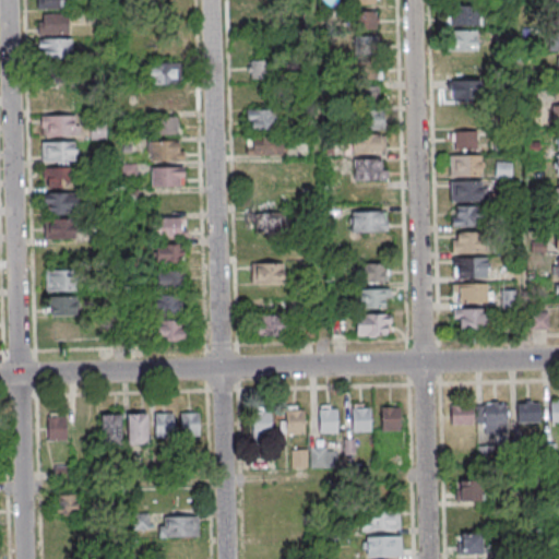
[(37,0),(38,9),(68,9),(67,0),(37,0)]
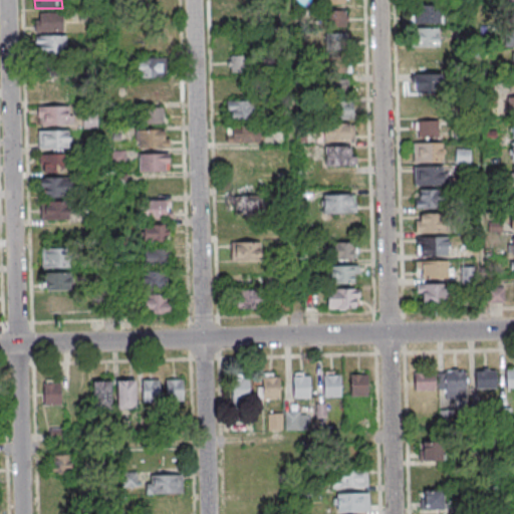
[(441,23),(441,6),(413,6),(413,23),(441,23)]
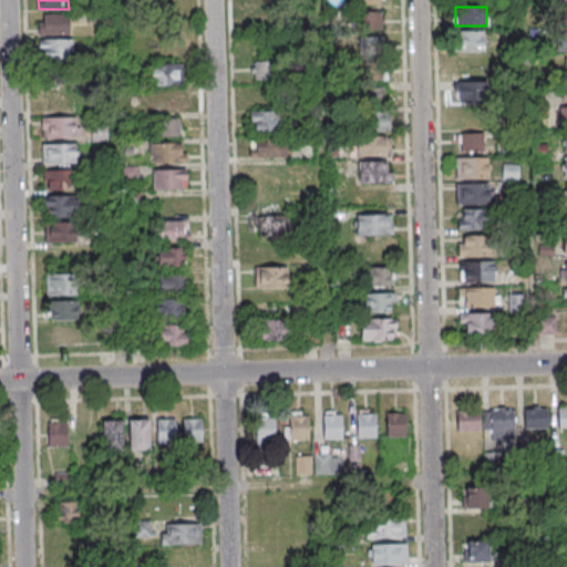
[(251,33),(281,33),(281,8),(251,8),(251,33)]
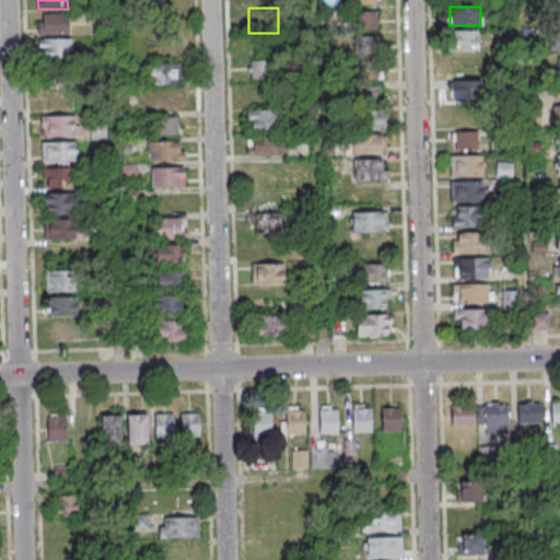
[(377,12),(353,12),(353,30),(377,30),(377,12)]
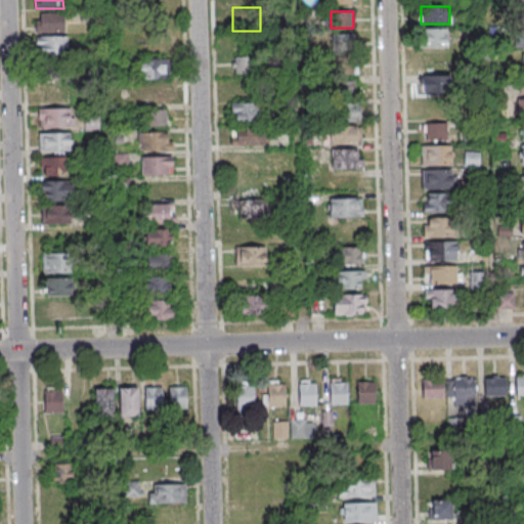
[(36,13),(36,32),(64,32),(64,13),(36,13)]
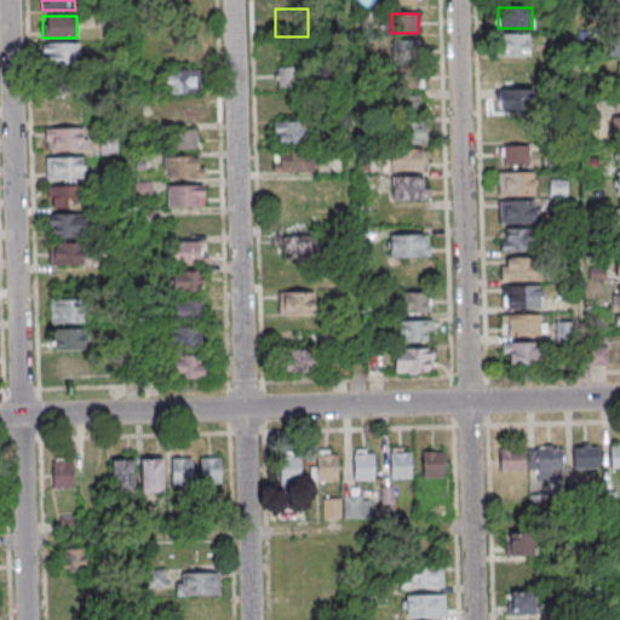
[(528,34),(500,34),(500,56),(528,56),(528,34)]
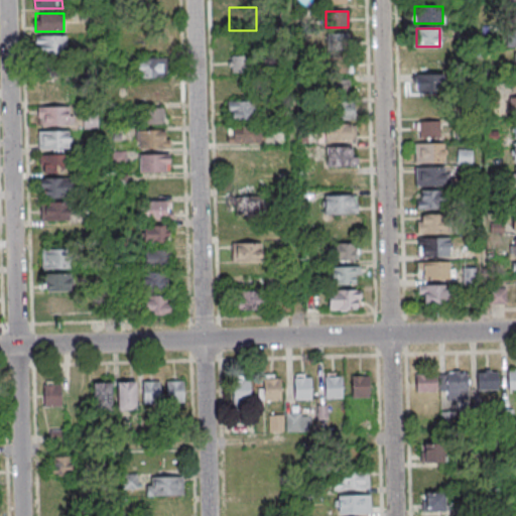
[(350,34),(326,34),(326,49),(350,49),(350,34)]
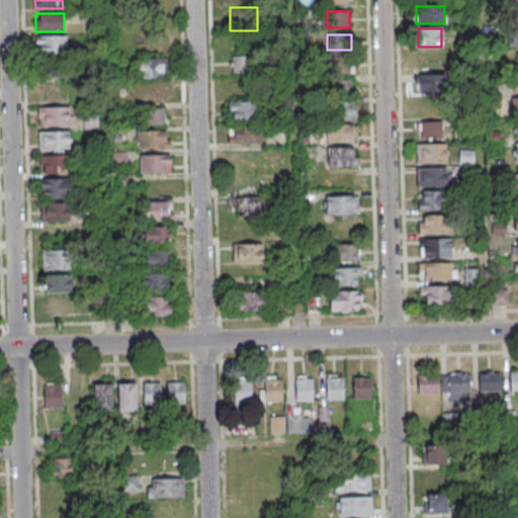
[(66,36),(35,36),(35,55),(66,55),(66,36)]
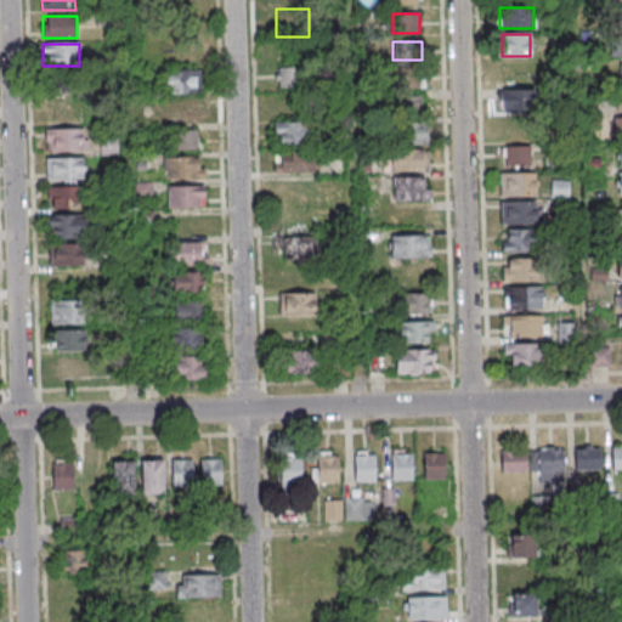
[(307,88),(307,67),(278,67),(278,88),(307,88)]
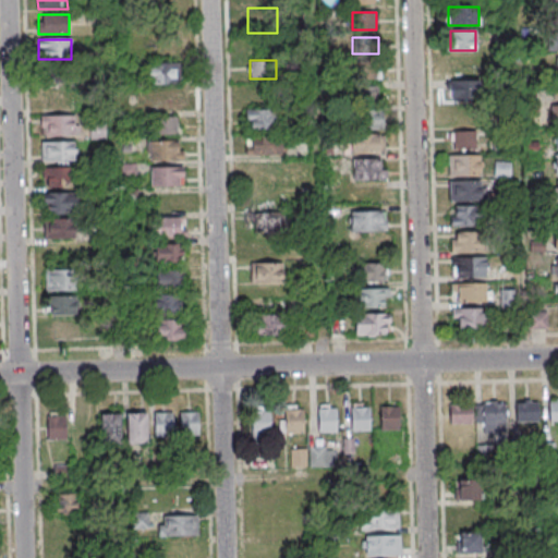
[(148,62),(148,84),(179,84),(179,63),(148,62)]
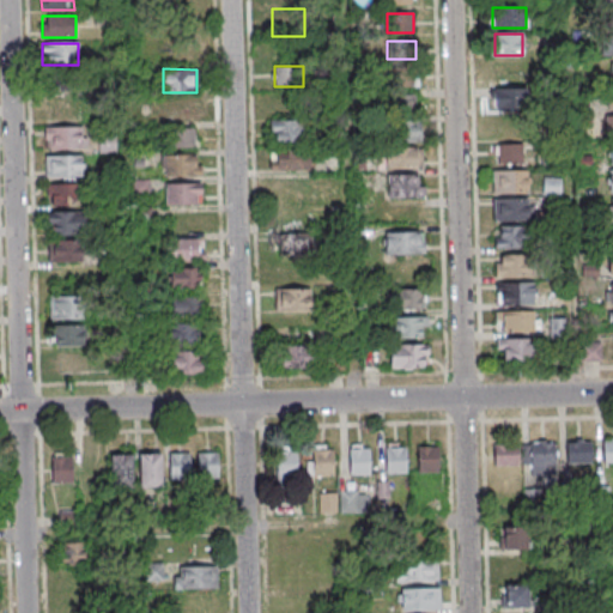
[(416,86),(416,72),(387,72),(387,86),(416,86)]
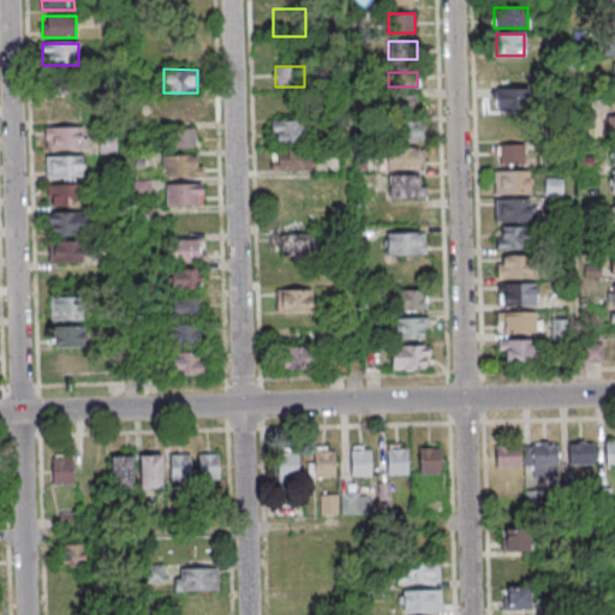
[(526,109),(526,88),(494,88),(494,109),(526,109)]
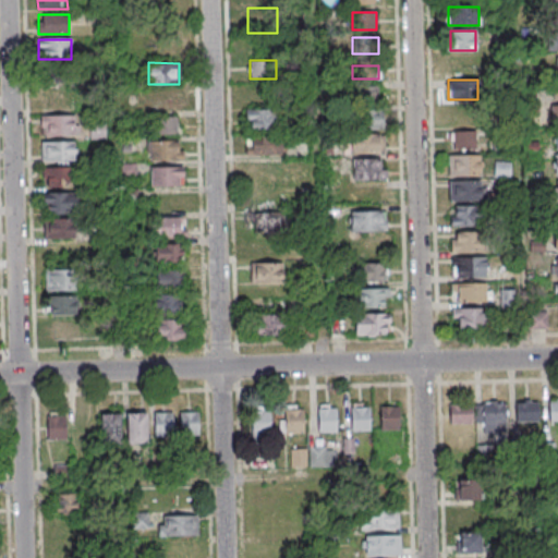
[(278,129),(278,110),(246,110),(246,129),(278,129)]
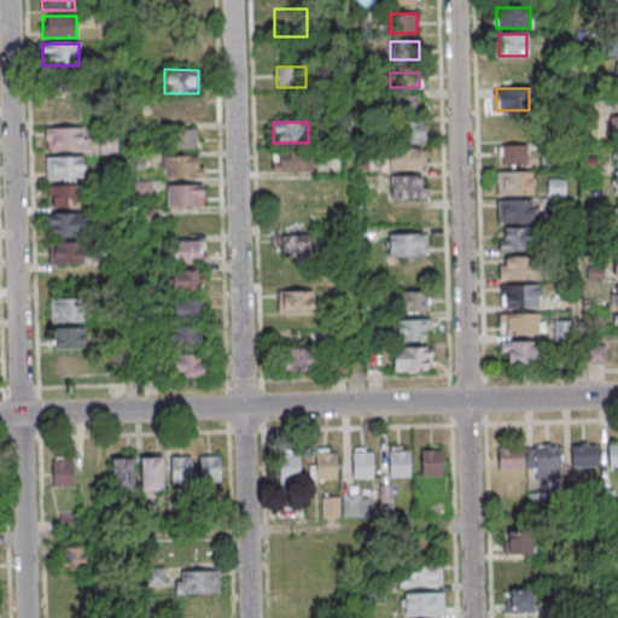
[(423,122),(396,122),(396,143),(423,143),(423,122)]
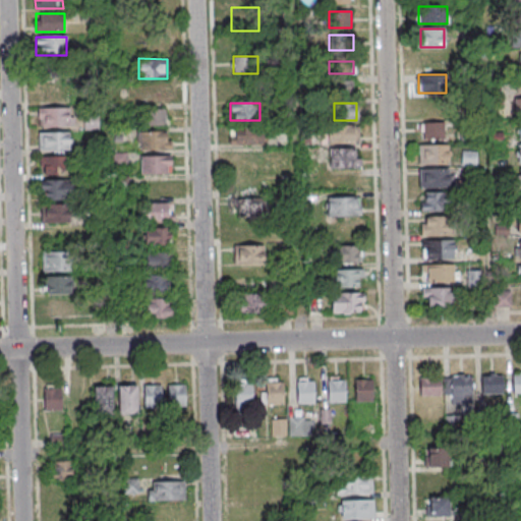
[(38,126),(73,126),(73,108),(38,108),(38,126)]
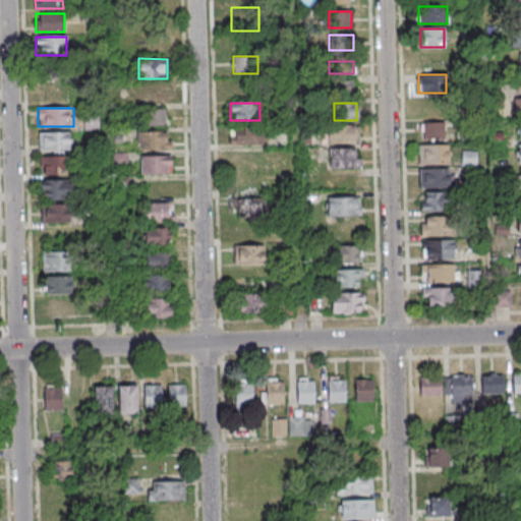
[(166,109),(143,109),(143,125),(166,125),(166,109)]
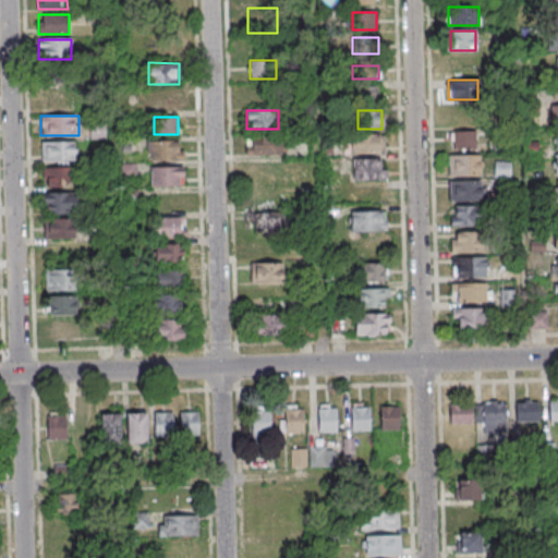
[(106,137),(106,124),(91,124),(91,137),(106,137)]
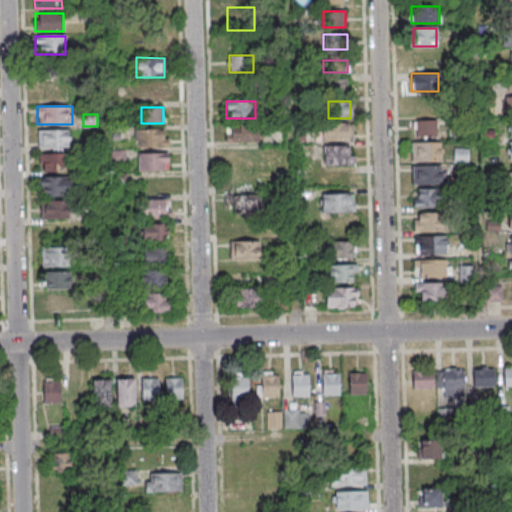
[(414,120),(414,137),(436,137),(436,120),(414,120)]
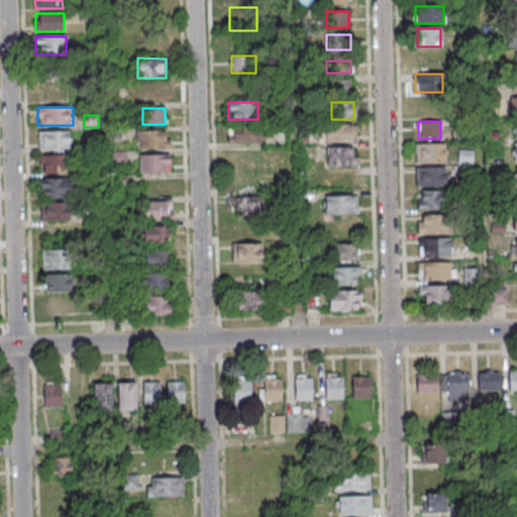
[(228,143),(261,143),(261,125),(228,125),(228,143)]
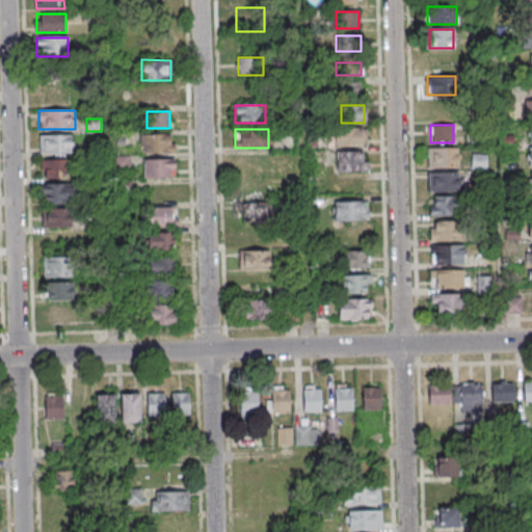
[(364,147),(364,129),(335,129),(336,147),(364,147)]
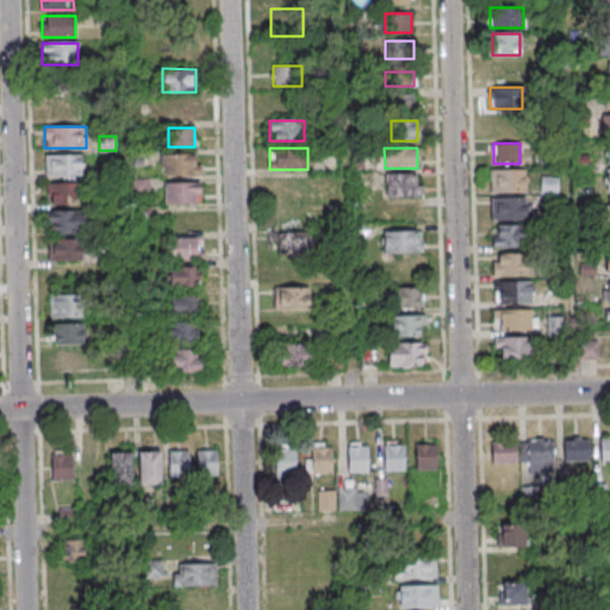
[(162,154),(162,174),(199,174),(199,154),(162,154)]
